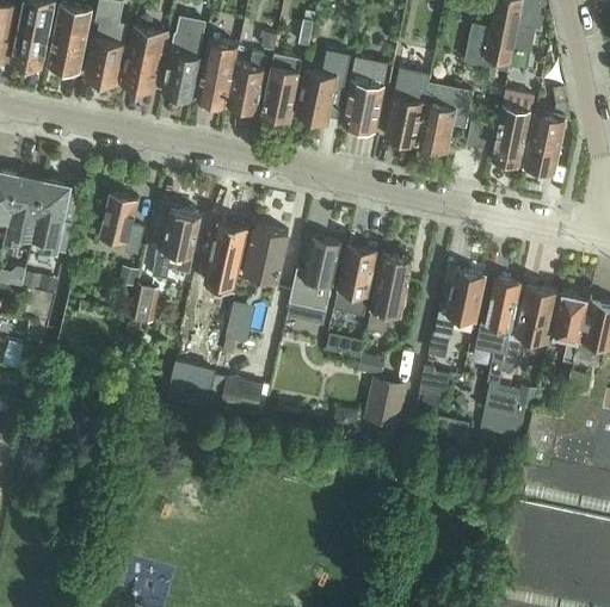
[(0,60),(4,61),(12,22),(16,4),(0,0),(0,60)]
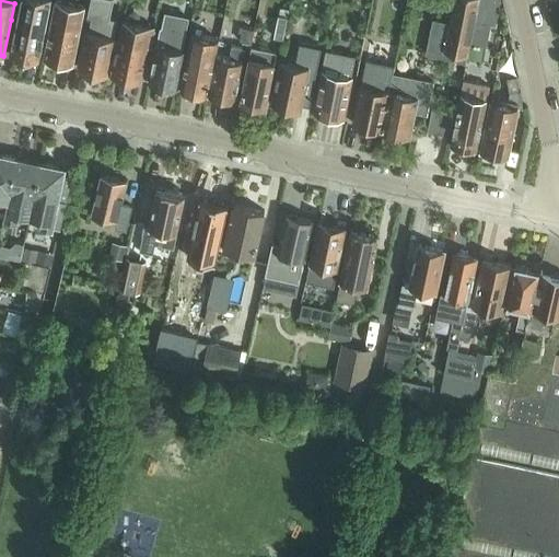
[(38,62),(46,25),(50,0),(21,0),(10,57),(38,62)]
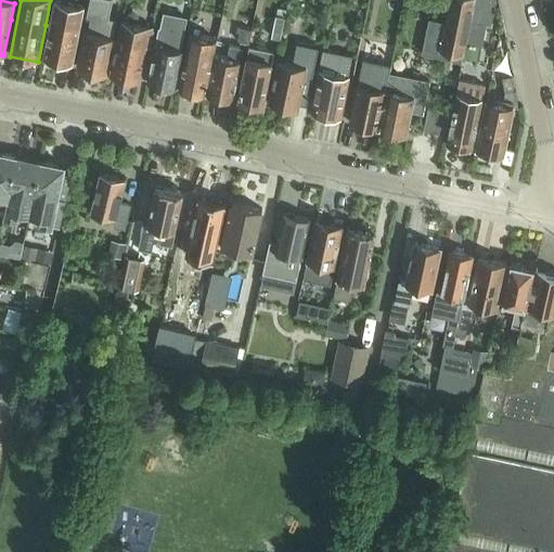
[(113,41),(111,40),(115,23),(113,22),(113,23),(107,22),(113,1),(111,1),(111,2),(99,0),(89,0),(86,21),(90,22),(88,35),(86,35),(78,71),(105,77),(113,41)]
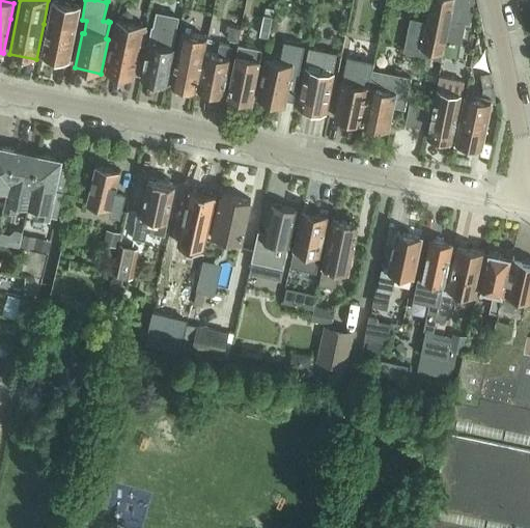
[(411,49),(438,55),(437,62),(441,63),(443,56),(452,7),(453,0),(429,0),(423,33),(415,31),(411,49)]
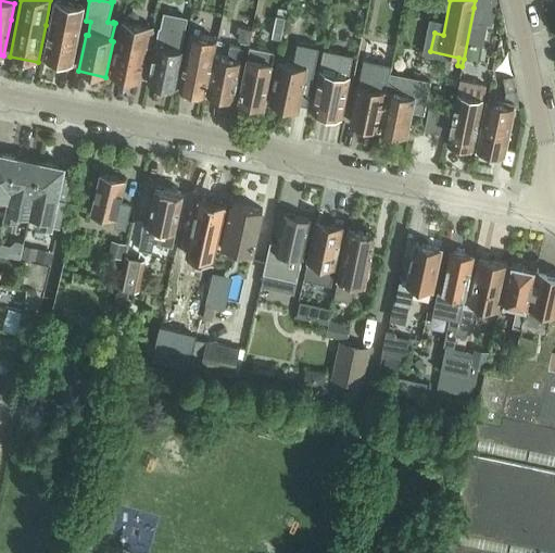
[(475,0),(474,8),(493,12),(494,12),(495,0),(475,0)]
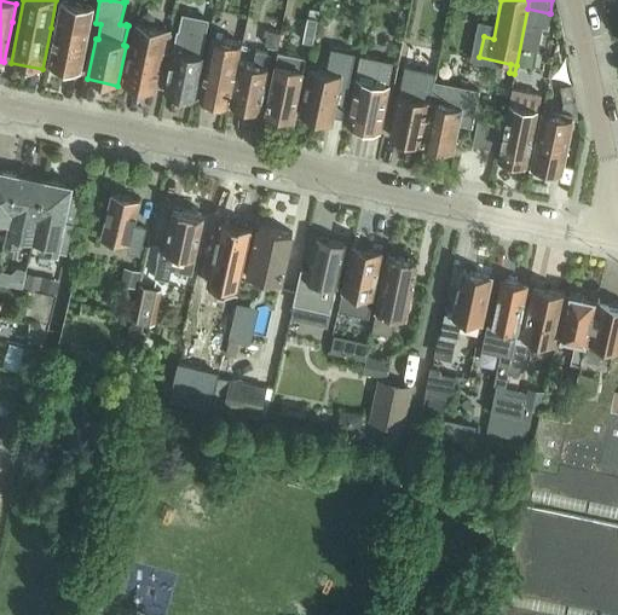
[(80,73),(88,32),(92,13),(59,7),(48,67),(51,68),(53,73),(63,74),(67,70),(80,73)]
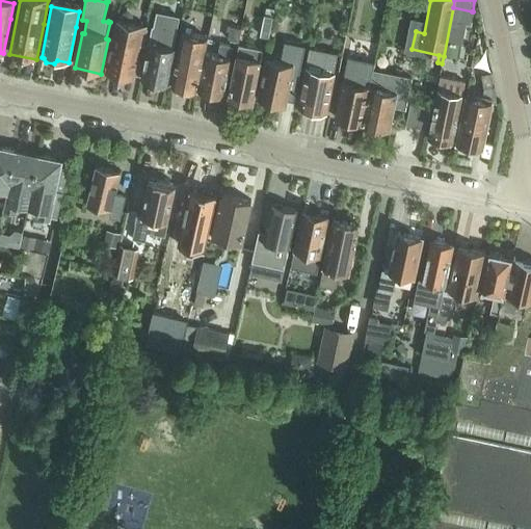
[(175,50),(174,49),(180,19),(157,14),(153,28),(152,28),(141,81),(167,87),(175,50)]
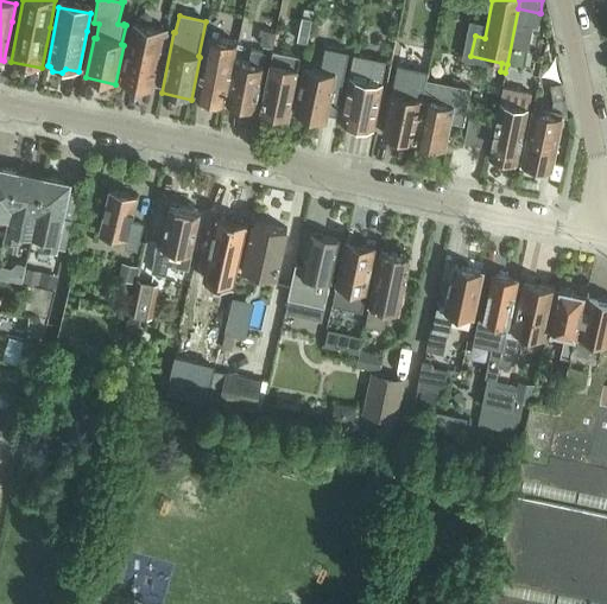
[(302,20),(297,44),(307,46),(313,23),(302,20)]
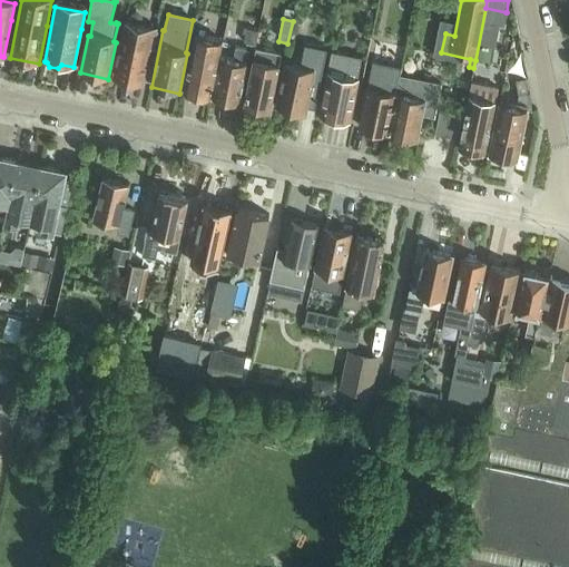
[(153,50),(157,31),(124,23),(121,42),(113,79),(141,86),(149,49),(153,50)]
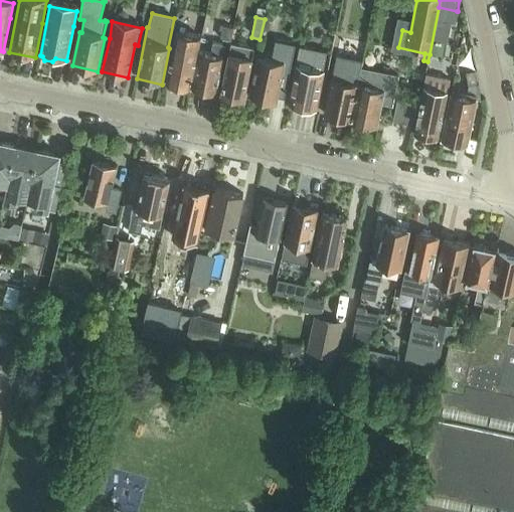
[(230,42),(233,30),(222,28),(220,40),(230,42)]
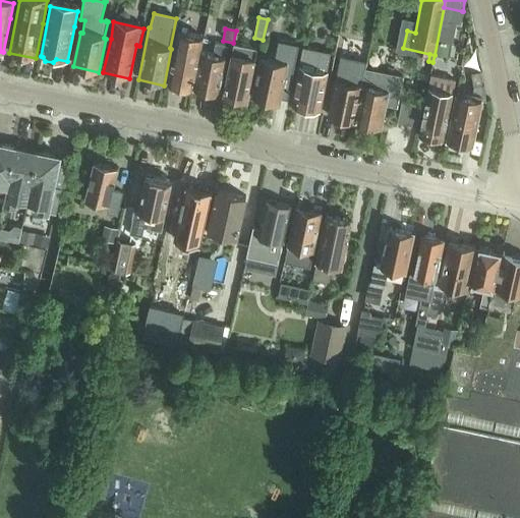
[(167,85),(192,91),(200,55),(201,50),(200,50),(203,41),(177,36),(167,85)]
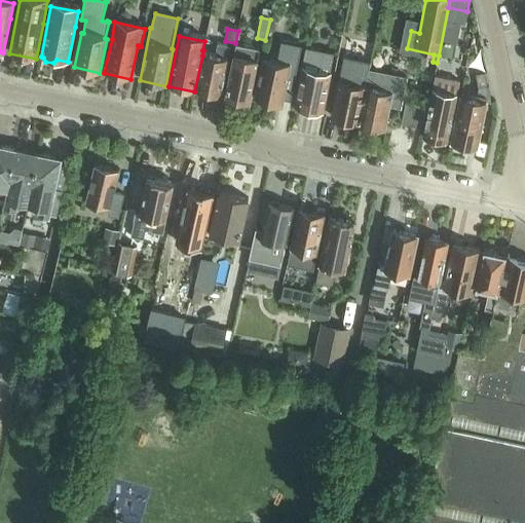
[(202,55),(194,91),(221,98),(228,61),(225,60),(227,47),(217,45),(215,58),(202,55)]
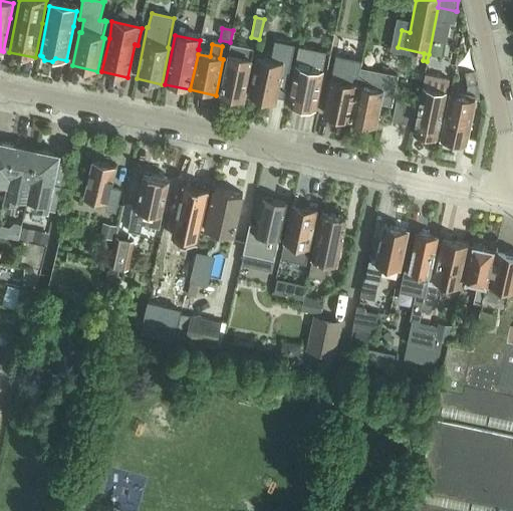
[(230,45),(220,96),(243,100),(253,50),(230,45)]
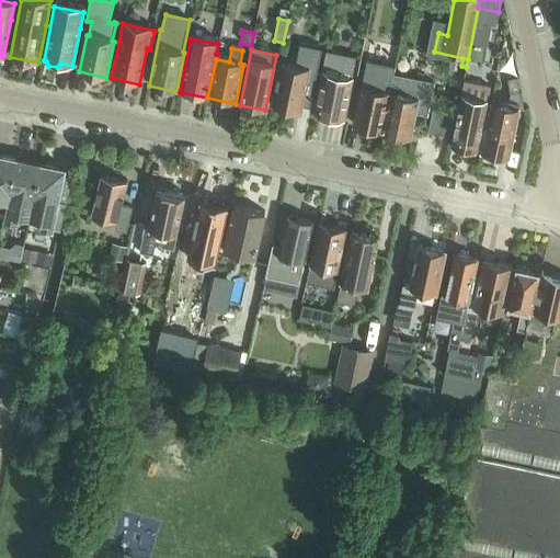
[(281,64),(271,106),(274,107),(276,112),(286,114),(289,111),(300,113),(312,54),(303,52),(299,68),(281,64)]
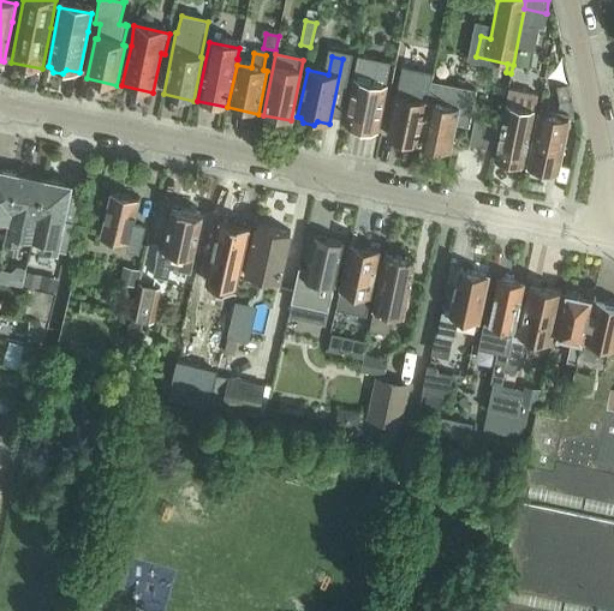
[(352,93),(350,103),(345,126),(350,127),(349,132),(362,135),(363,130),(376,132),(389,65),(359,59),(358,66),(352,93)]
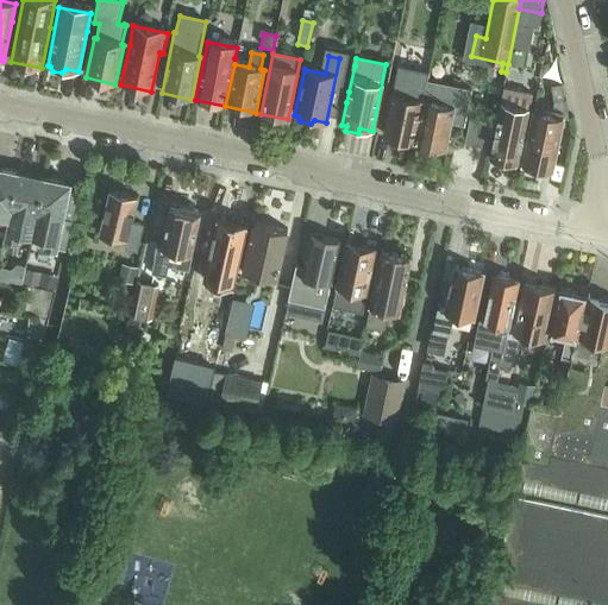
[(393,90),(383,139),(413,145),(414,145),(422,101),(427,82),(428,76),(428,75),(397,69),(396,70),(396,71),(393,90)]
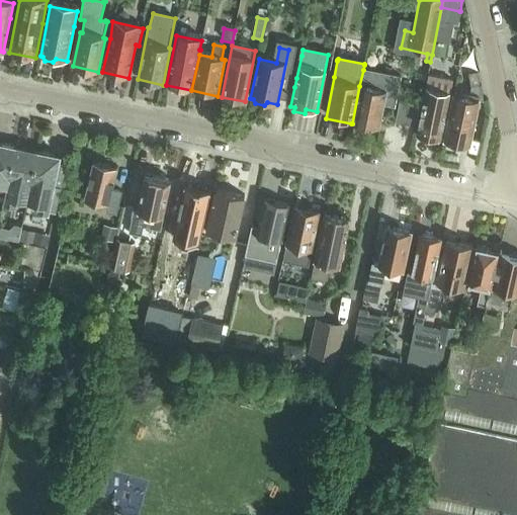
[(359,86),(352,123),(378,129),(382,105),(395,108),(401,77),(363,70),(359,86)]
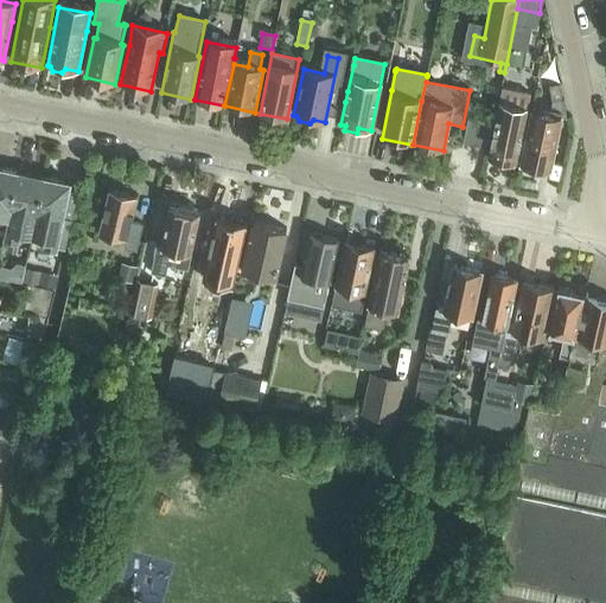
[(549,88),(548,88),(552,104),(562,102),(559,87),(549,88)]
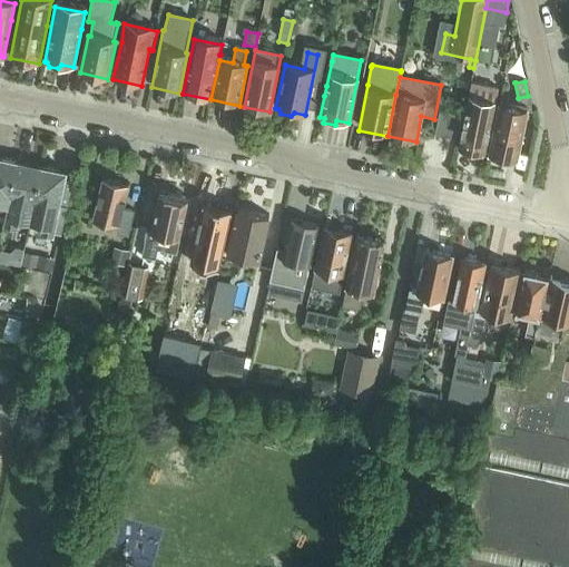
[(484,156),(497,95),(498,90),(471,84),(458,150),(484,156)]
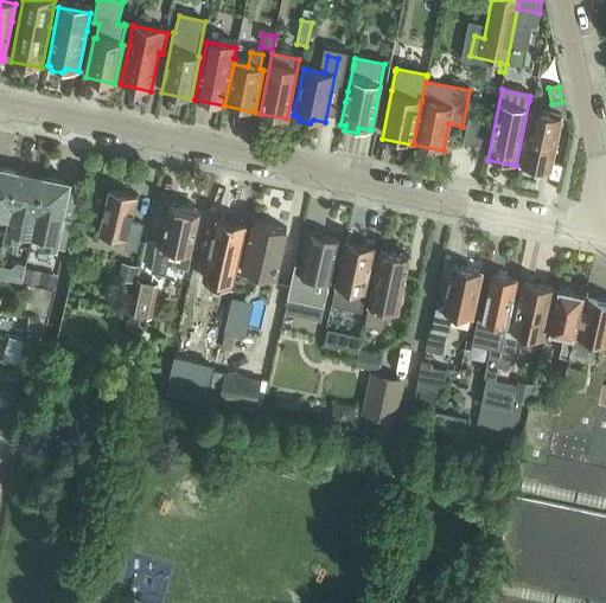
[(561,119),(566,121),(562,102),(552,104),(550,111),(533,108),(520,167),(549,173),(561,119)]
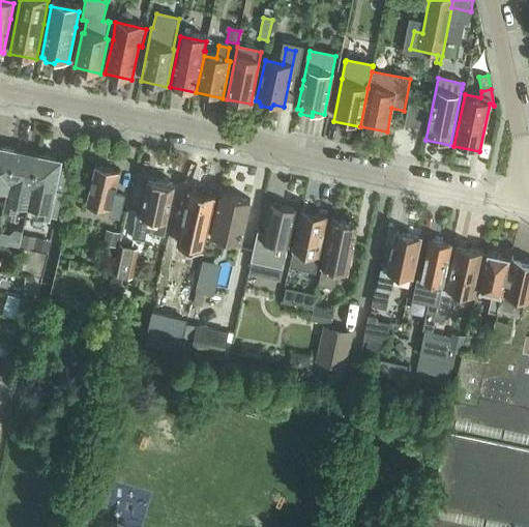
[(409,105),(404,127),(427,132),(431,109),(409,105)]
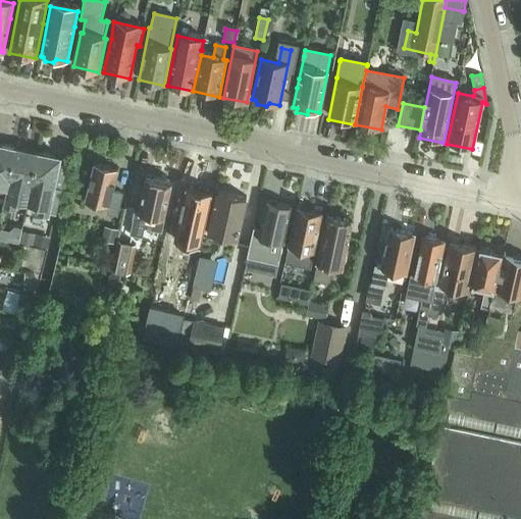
[(0,198),(6,200),(16,150),(0,146),(0,198)]
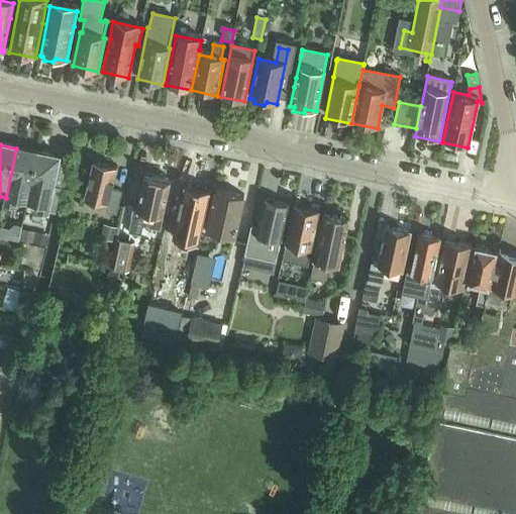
[(16,148),(6,198),(4,204),(14,206),(15,200),(27,203),(37,152),(16,148)]
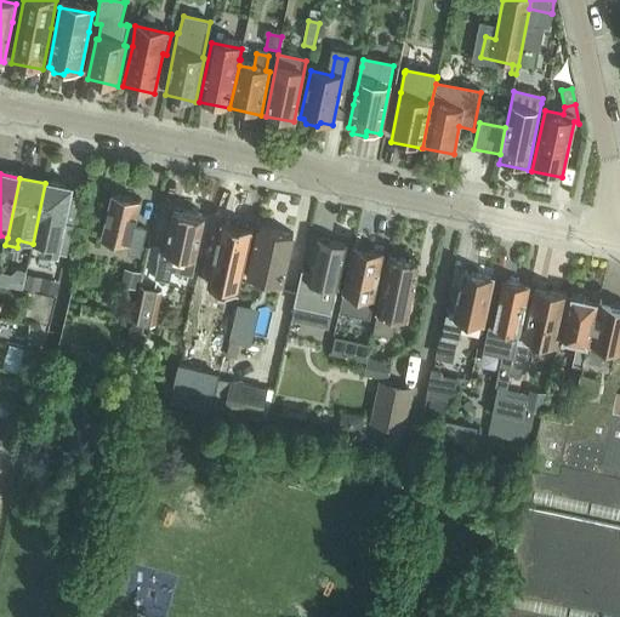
[(45,183),(33,244),(47,246),(46,253),(67,257),(73,228),(79,200),(70,199),(72,189),(45,183)]
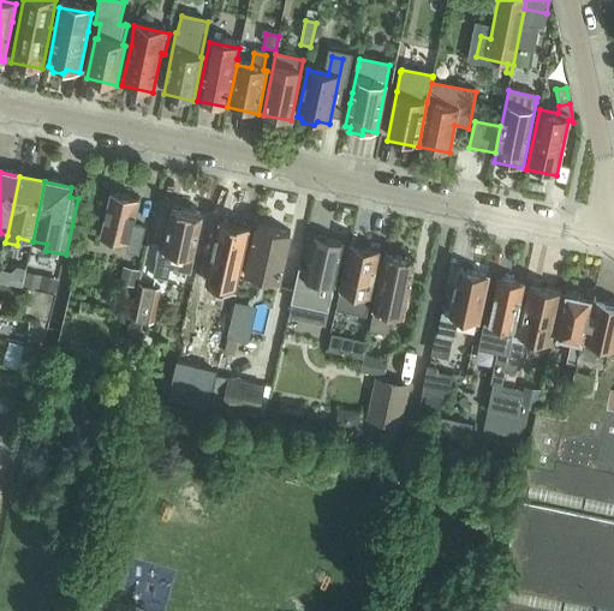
[(127,246),(125,253),(137,257),(144,229),(132,227),(138,202),(111,195),(100,239),(127,246)]
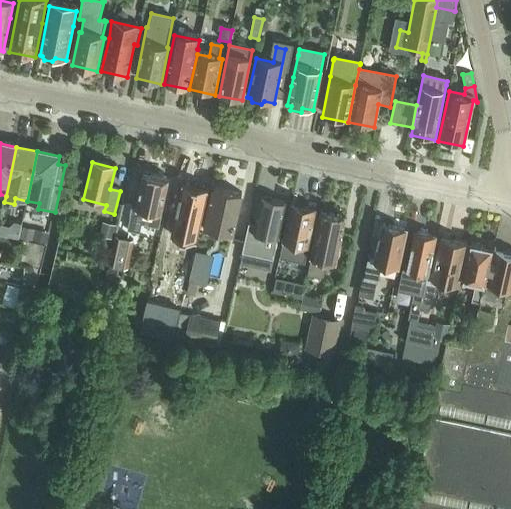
[(158,229),(159,223),(169,180),(143,174),(135,210),(131,209),(129,216),(130,217),(127,231),(139,234),(141,225),(158,229)]
